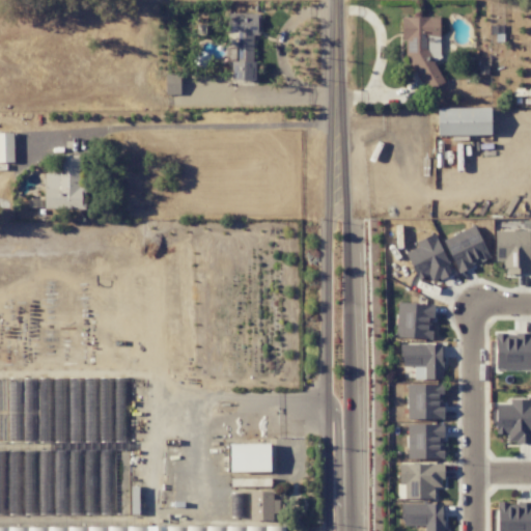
[(259,12),(227,12),(227,33),(236,33),(236,61),(231,61),(230,80),(253,80),(253,33),(259,33),(259,12)]
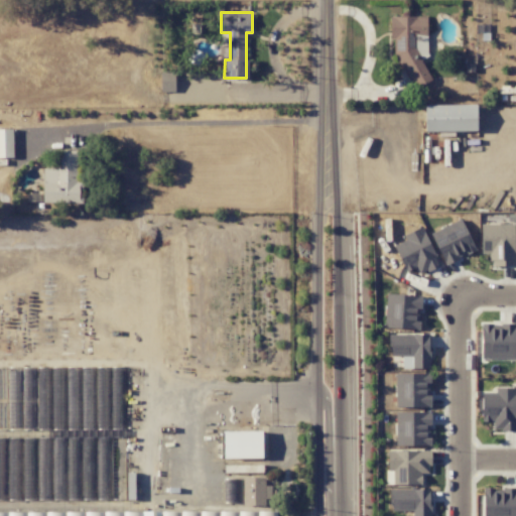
[(426,16),(389,17),(390,34),(393,42),(394,50),(412,90),(430,81),(415,47),(415,36),(417,35),(427,35),(426,16)]
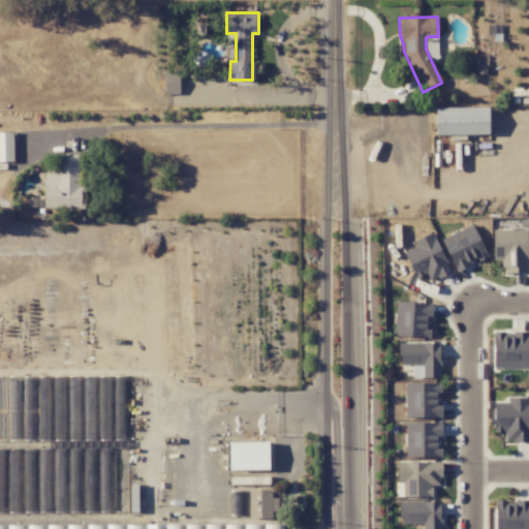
[(164,94),(179,94),(178,72),(164,72),(164,94)]
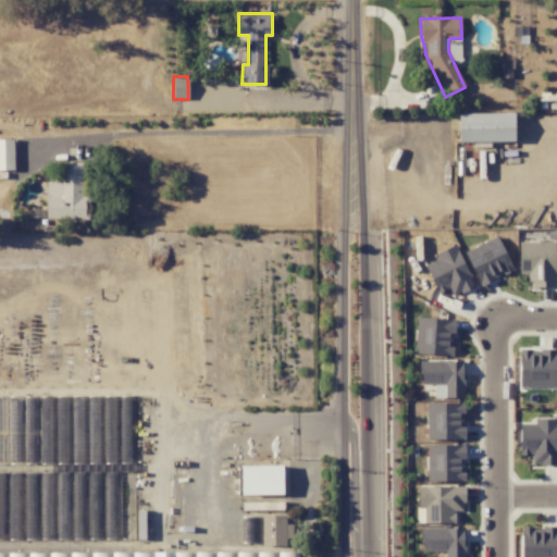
[(458,143),(515,141),(514,112),(458,113),(458,143)]
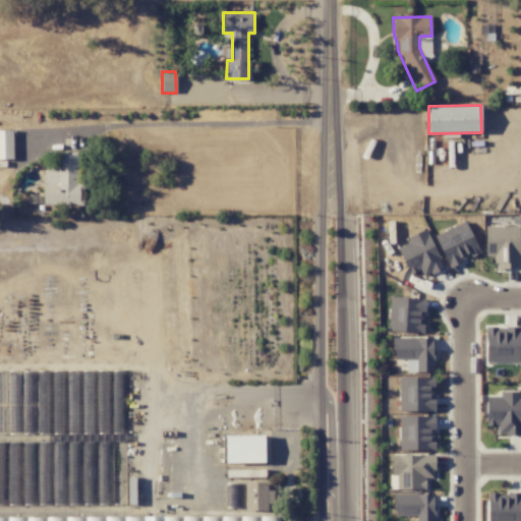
[(12,130),(0,130),(0,159),(12,159),(12,130)]
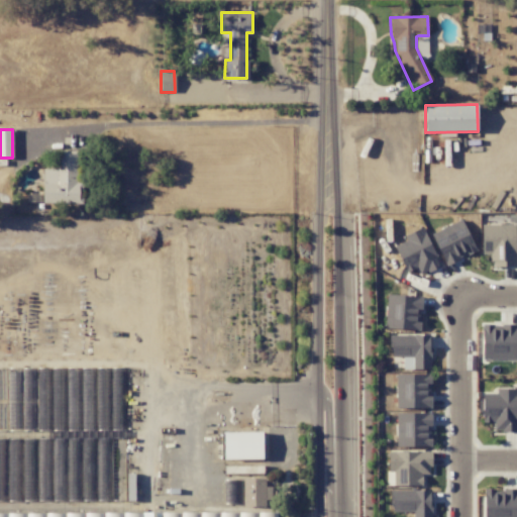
[(82,203),(83,182),(77,181),(77,151),(60,150),(60,169),(42,169),(42,203),(82,203)]
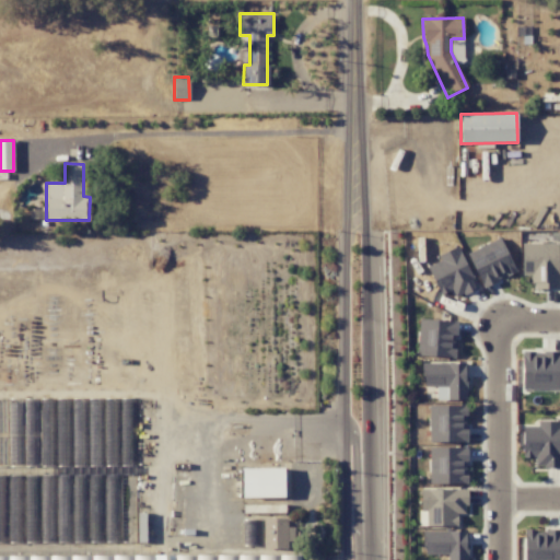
[(516,271),(500,237),(467,253),(482,287),(516,271)]
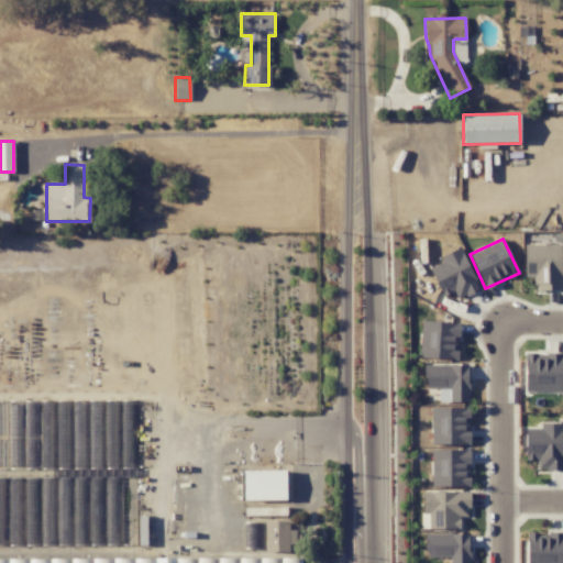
[(561,243),(525,244),(525,276),(534,276),(534,290),(562,290),(561,243)]
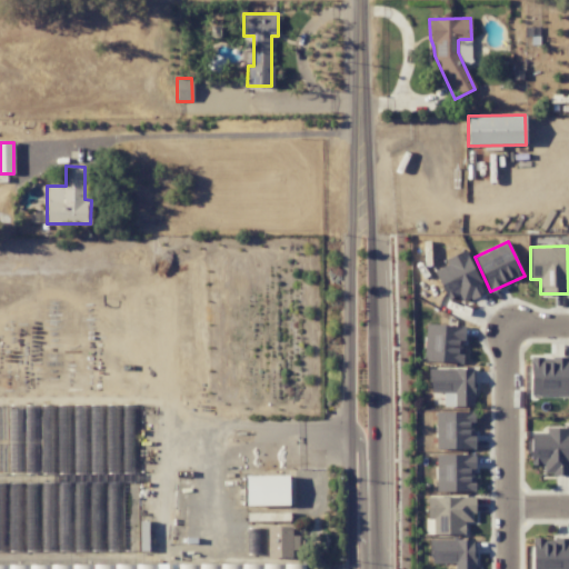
[(486,292),(465,249),(445,259),(447,265),(433,271),(447,299),(459,293),(463,303),(486,292)]
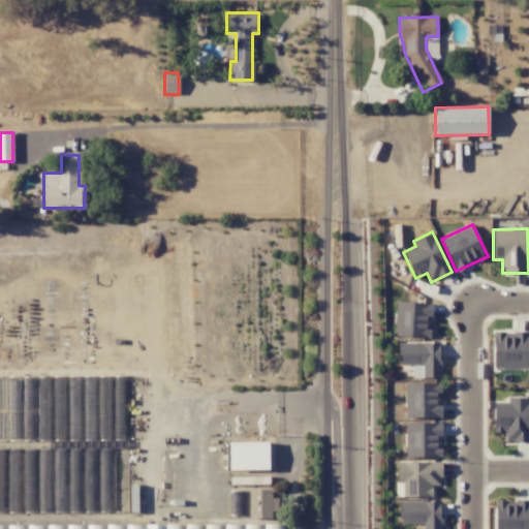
[(431,303),(396,302),(394,336),(430,338),(431,303)]
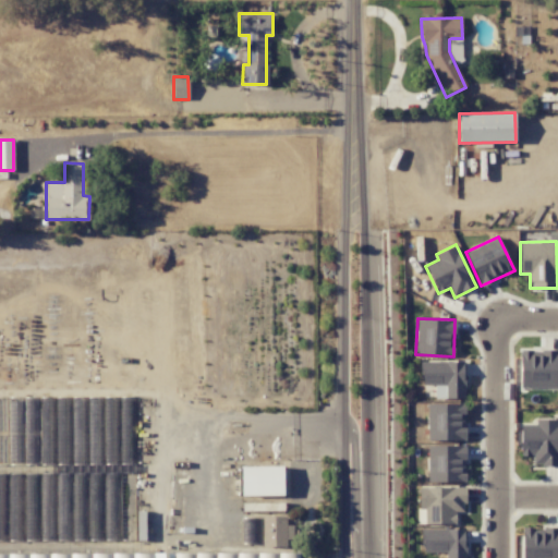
[(520,388),(557,388),(557,351),(533,351),(533,348),(520,349),(520,388)]
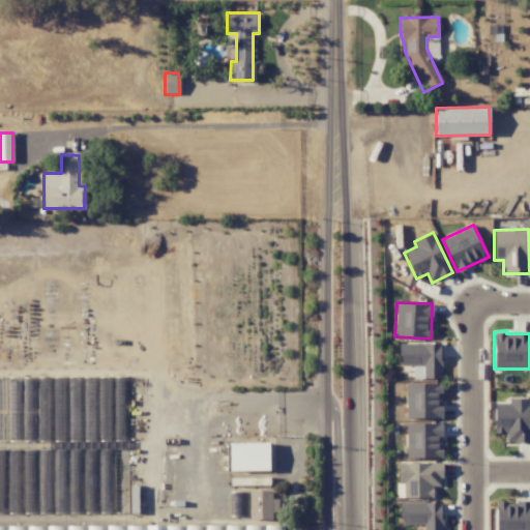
[(441,379),(442,344),(401,344),(400,365),(413,366),(413,378),(441,379)]
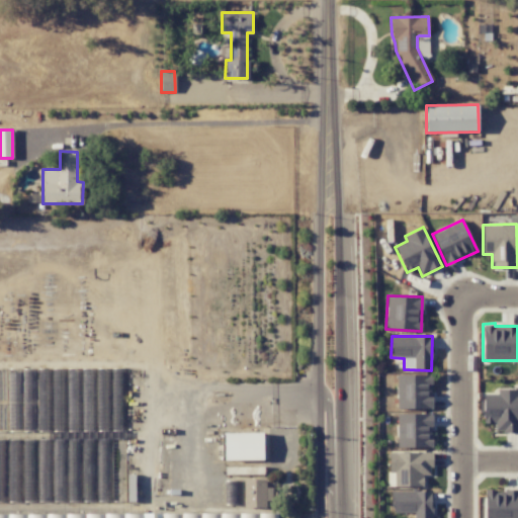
[(432,375),(397,374),(397,409),(432,409),(432,375)]
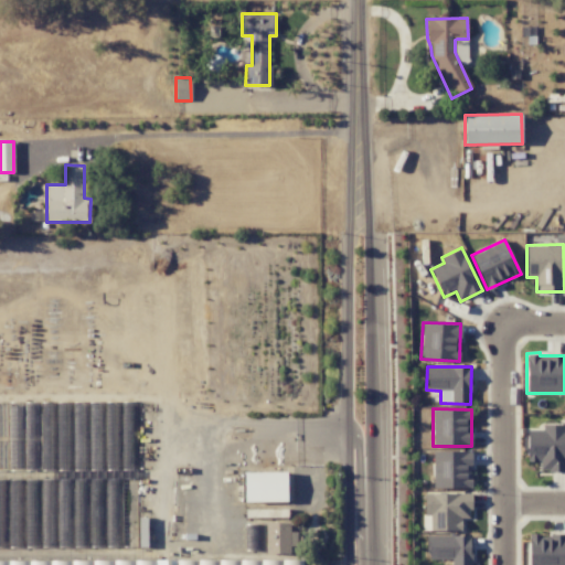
[(526,429),(528,461),(540,461),(540,471),(564,471),(564,424),(542,424),(542,429),(526,429)]
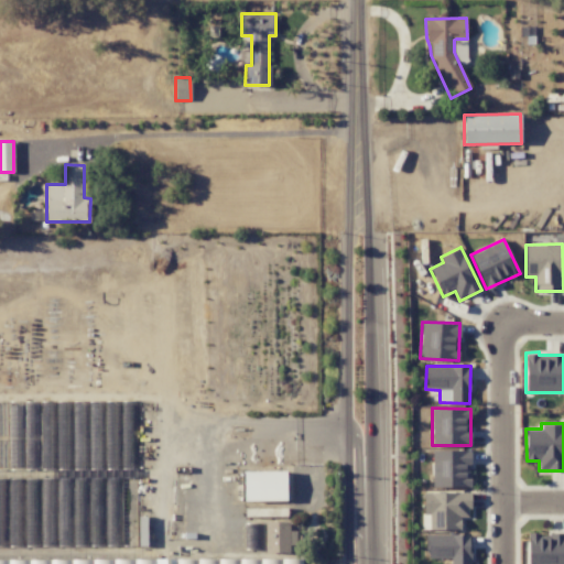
[(432,451),(432,488),(470,487),(470,451),(432,451)]
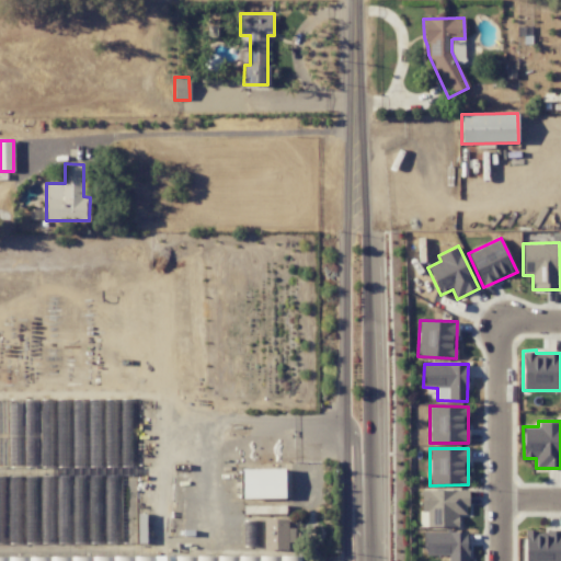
[(285,468),(242,469),(243,499),(285,497),(285,468)]
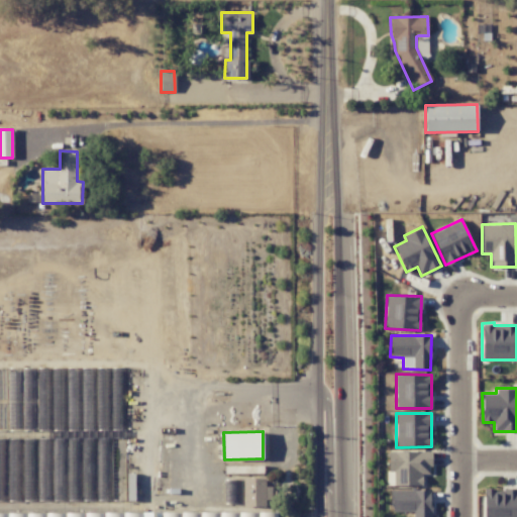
[(387,450),(387,485),(422,486),(422,475),(430,475),(431,451),(387,450)]
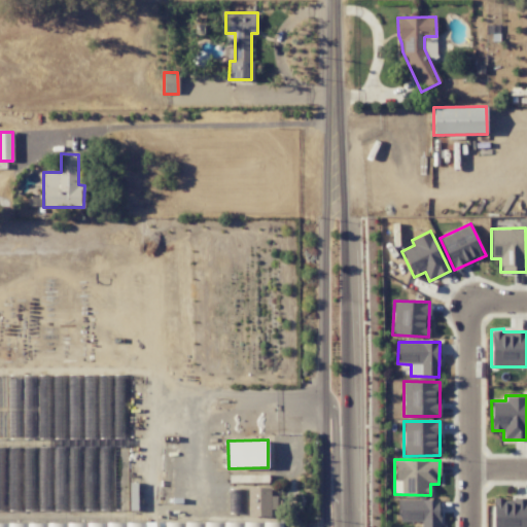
[(271,516),(271,487),(248,487),(248,516),(271,516)]
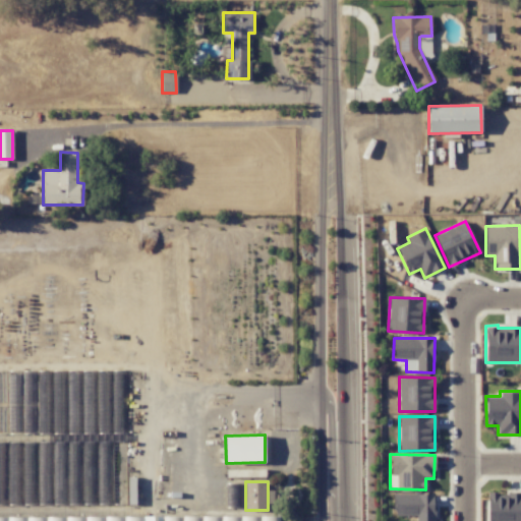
[(487,493),(487,520),(520,520),(520,490),(505,491),(505,493),(487,493)]
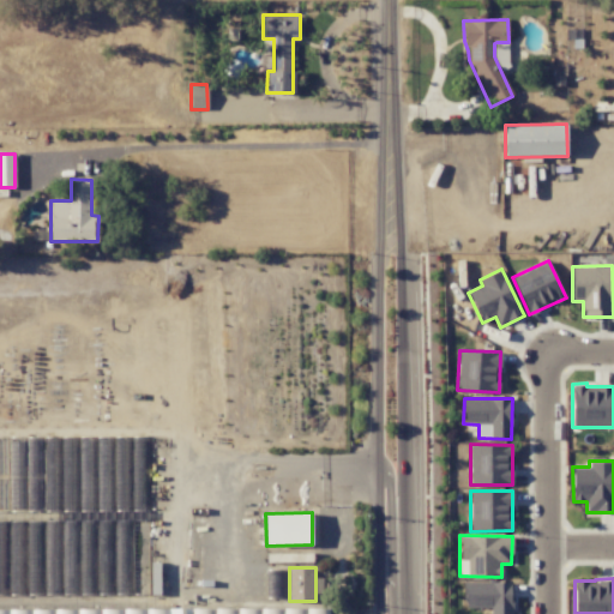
[(511,613),(512,583),(464,582),(464,607),(491,607),(489,613),(511,613)]
